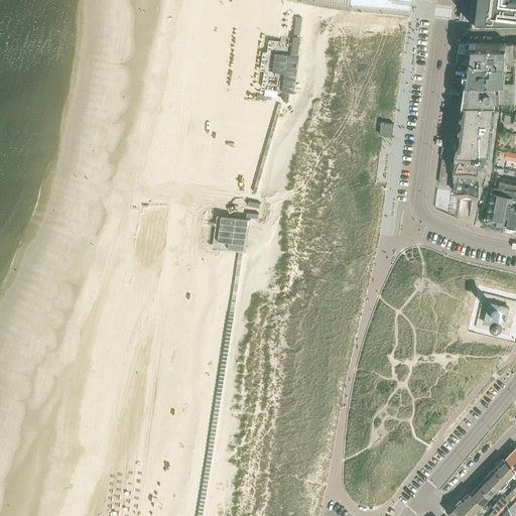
[(515,0),(463,0),(461,19),(471,20),(471,22),(515,22),(515,0)]
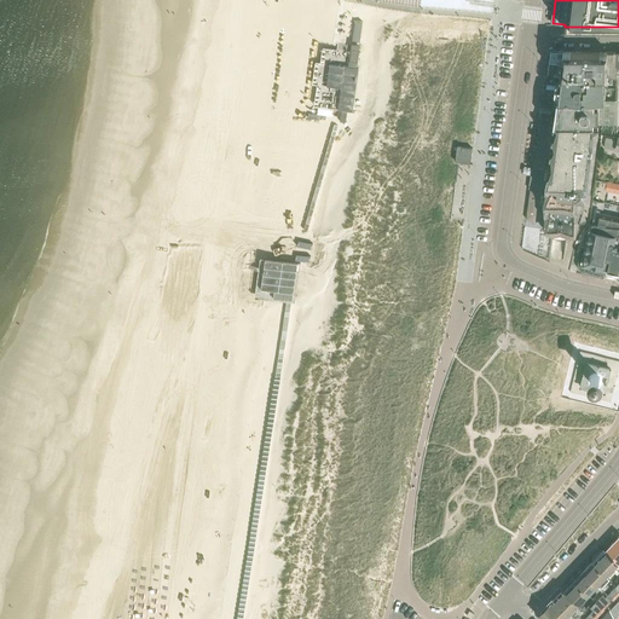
[(359,45),(351,44),(347,67),(328,64),(325,86),(341,88),(337,109),(352,111),(358,68),(356,68),(359,45)]
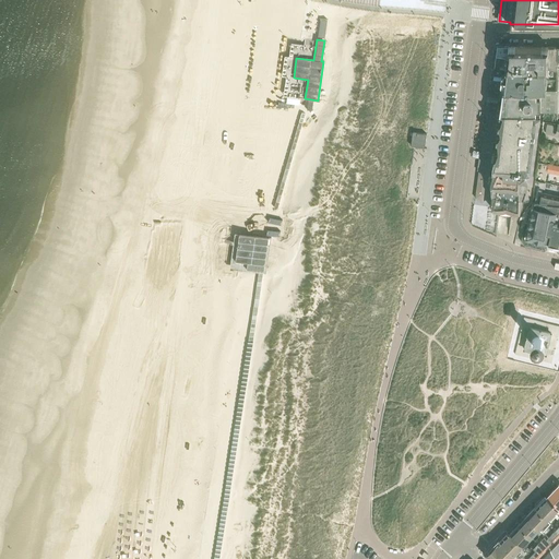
[(492,47),(490,69),(506,69),(508,69),(524,69),(539,69),(546,69),(546,47),(540,47),(524,47),(518,47),(509,47),(495,47),(492,47)]
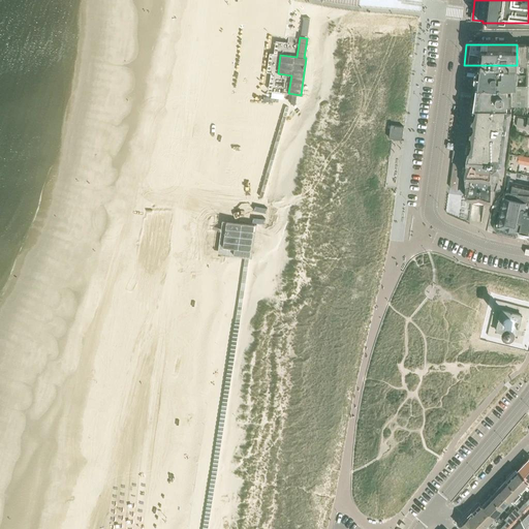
[(510,102),(510,106),(527,106),(528,106),(528,44),(526,44),(526,66),(527,66),(526,83),(526,86),(517,85),(510,86),(510,90),(510,102)]
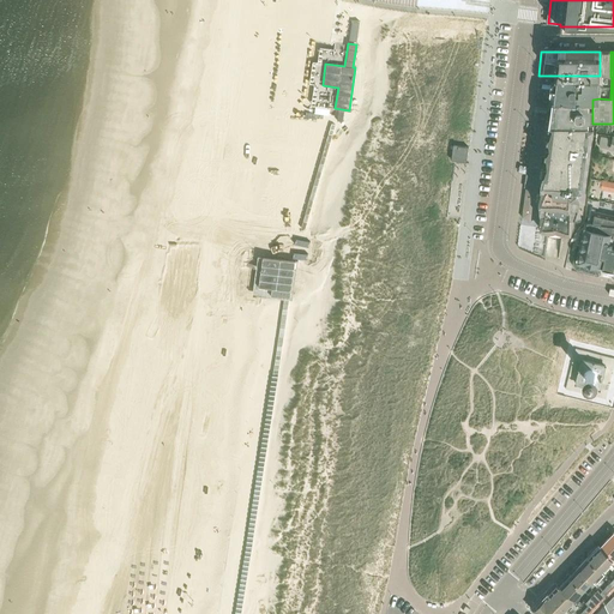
[(600,52),(600,76),(602,76),(611,77),(611,52),(600,52)]
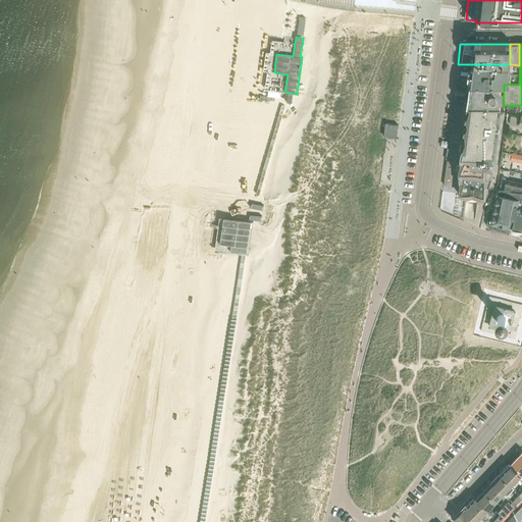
[(456,75),(455,82),(471,85),(501,85),(504,85),(510,84),(510,82),(510,68),(510,65),(512,65),(512,64),(510,64),(504,64),(489,64),(474,64),(472,64),(458,64),(457,68),(458,70),(470,71),(469,73),(469,76),(463,75),(458,74),(456,75)]
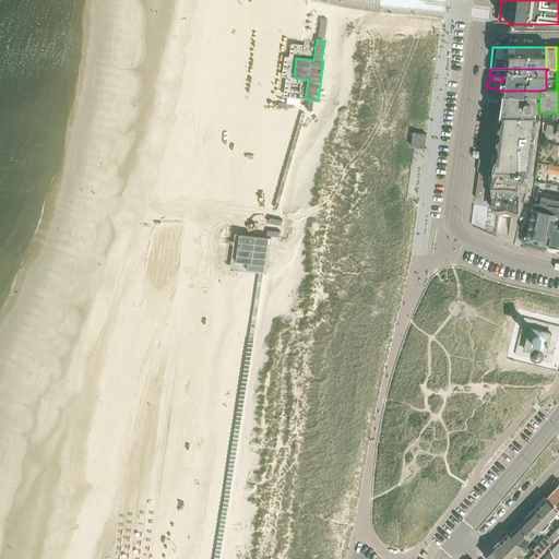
[(486,99),(485,111),(486,113),(499,113),(537,113),(539,113),(539,108),(539,95),(539,91),(536,91),(504,91),(487,87),(487,96),(501,98),(500,102),(486,99)]
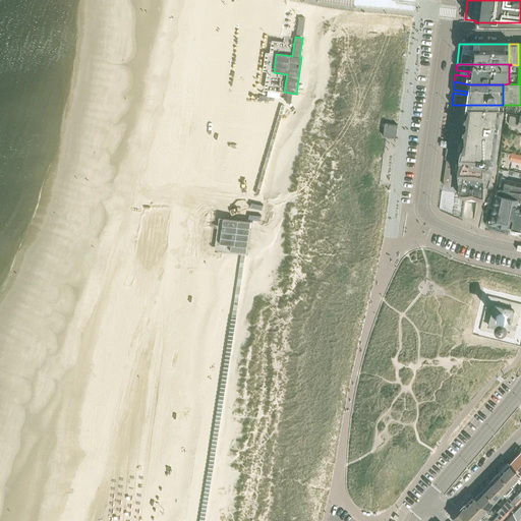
[(446,159),(443,184),(449,188),(455,183),(458,183),(458,193),(465,194),(462,218),(474,220),(477,196),(484,197),(487,186),(493,185),(490,175),(493,169),(501,105),(465,105),(453,105),(452,115),(450,114),(449,126),(450,126),(448,148),(446,147),(444,159),(446,159)]
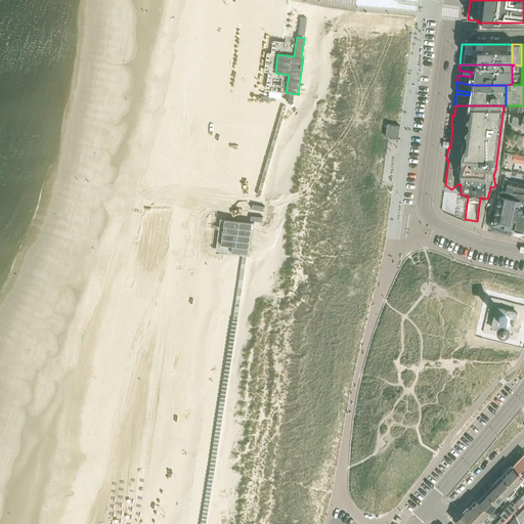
[(511,125),(520,126),(521,118),(513,117),(511,125)]
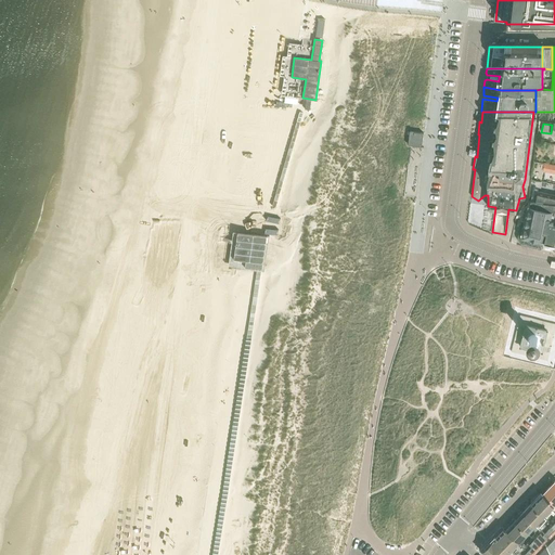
[(404,144),(417,146),(420,133),(405,131),(404,144)]
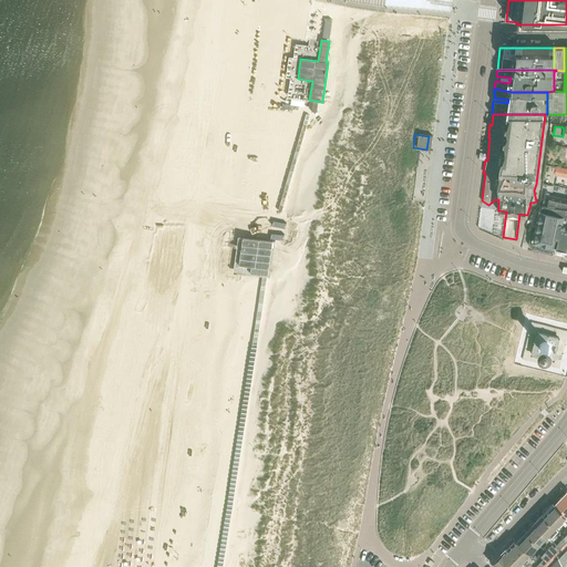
[(566,168),(556,167),(555,175),(566,176),(566,168)]
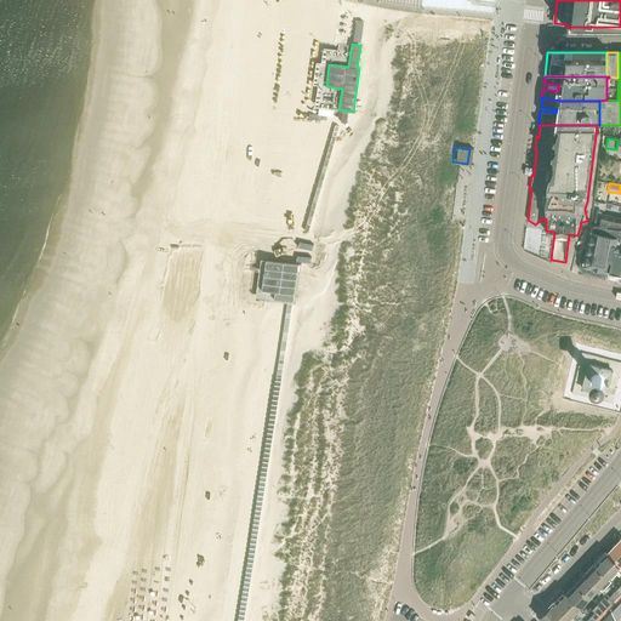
[(592,224),(592,227),(620,228),(620,217),(604,215),(603,217),(602,226),(593,224),(592,224)]
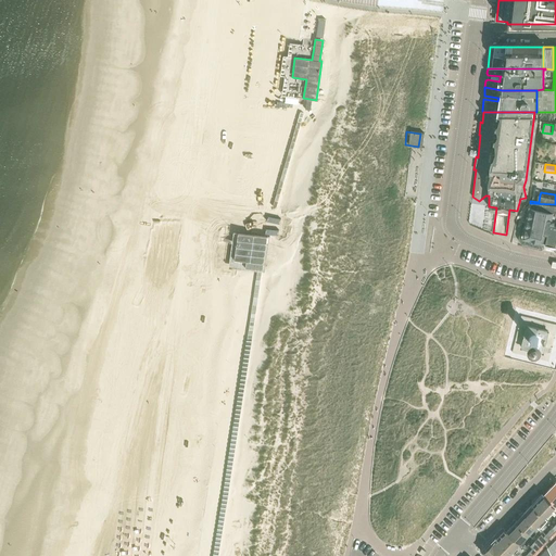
[(546,247),(548,248),(555,210),(555,204),(530,203),(529,206),(526,223),(523,223),(519,239),(517,240),(520,244),(522,243),(542,248),(543,244),(547,245),(546,247)]
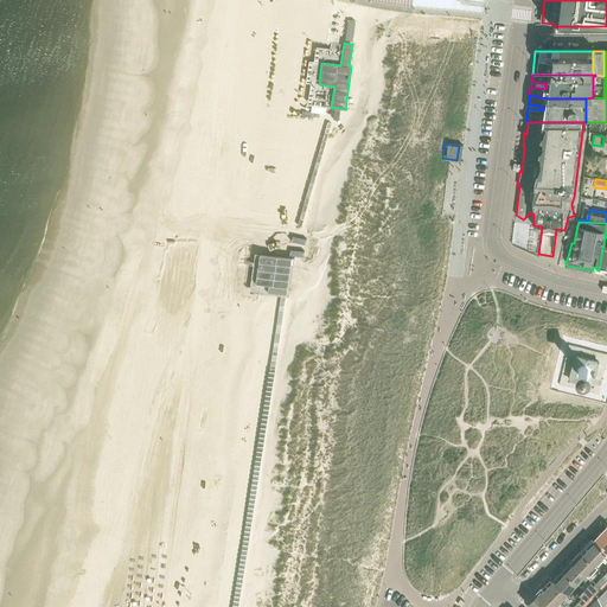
[(267,292),(286,294),(291,259),(259,255),(255,283),(268,285),(267,292)]
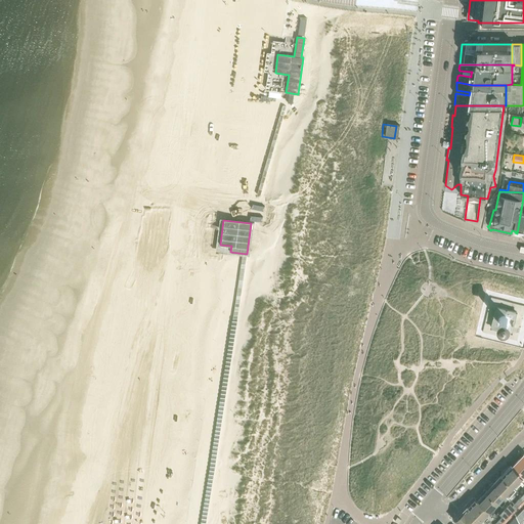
[(517,341),(523,312),(523,305),(491,298),(483,333),(517,341)]
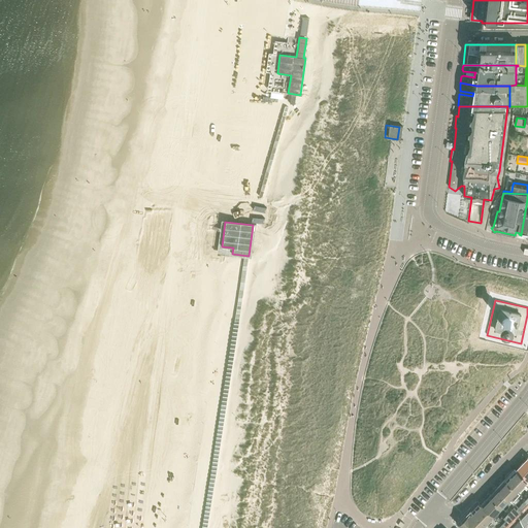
[(527,458),(517,470),(527,481),(527,458)]
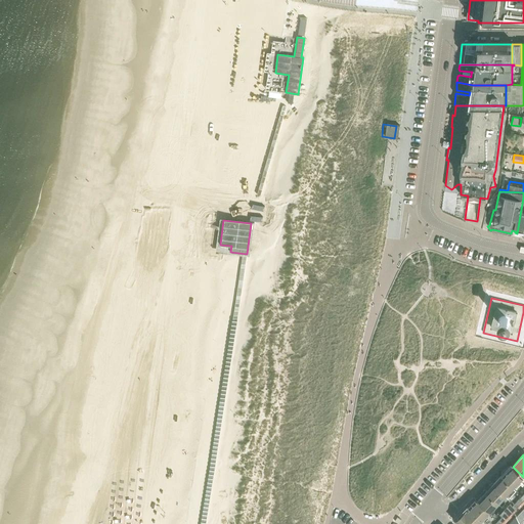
[(511,465),(501,475),(523,496),(523,477),(513,467),(511,465)]
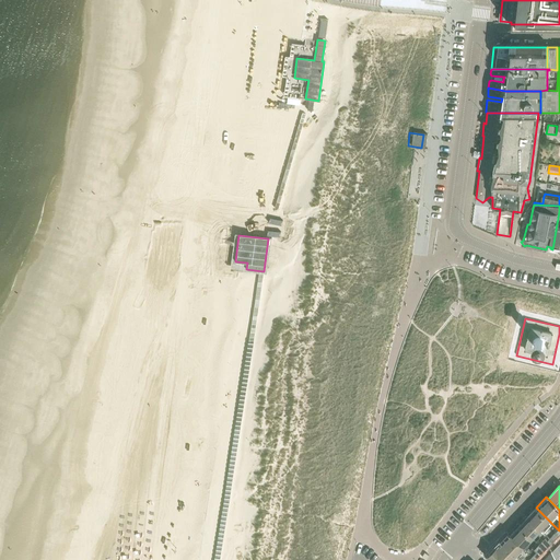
[(559,531),(536,508),(527,516),(555,541),(559,536),(559,531)]
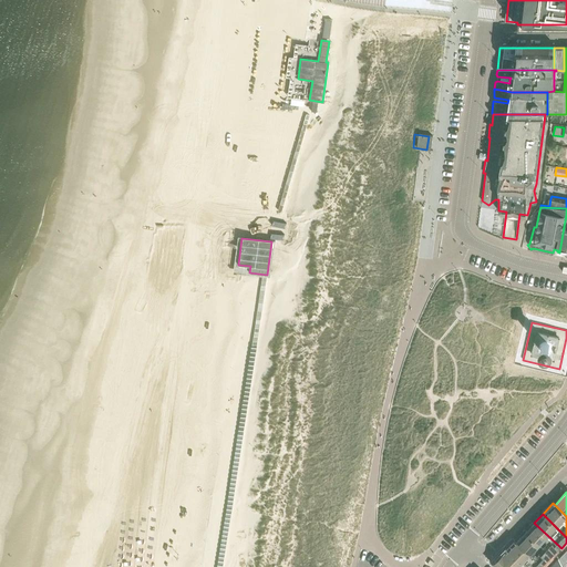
[(534,523),(525,532),(553,558),(562,548),(534,523)]
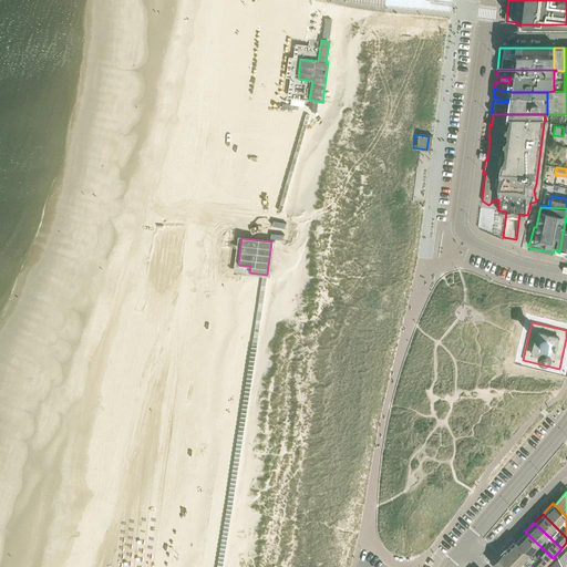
[(525,532),(516,540),(544,566),(553,558),(525,532)]
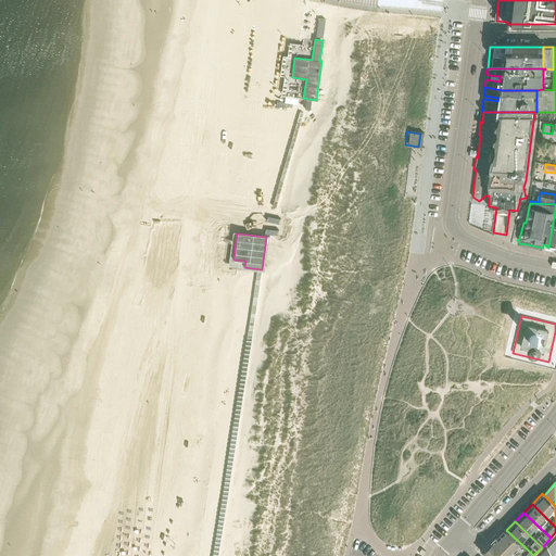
[(503,527),(480,551),(485,555),(533,555),(506,530),(506,531),(503,527)]
